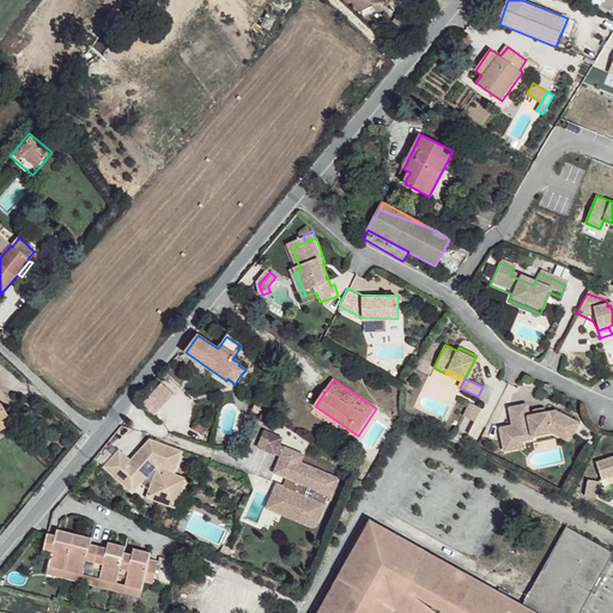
[(156,417),(173,399),(161,387),(144,406),(156,417)]
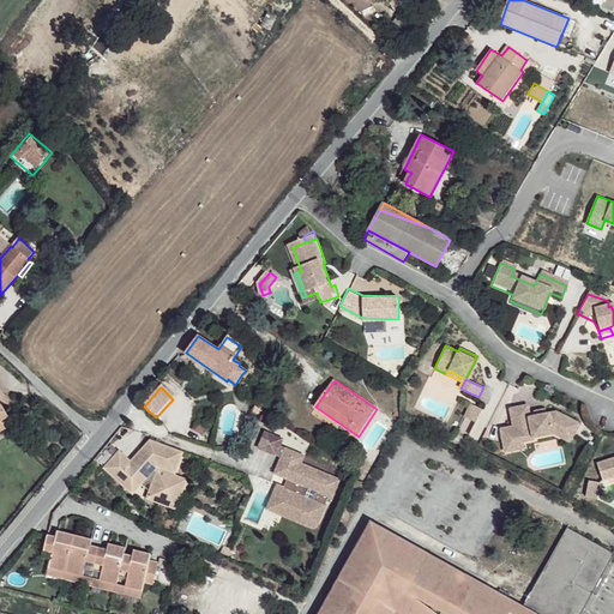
[(471,401),(465,414),(476,419),(482,407),(471,401)]
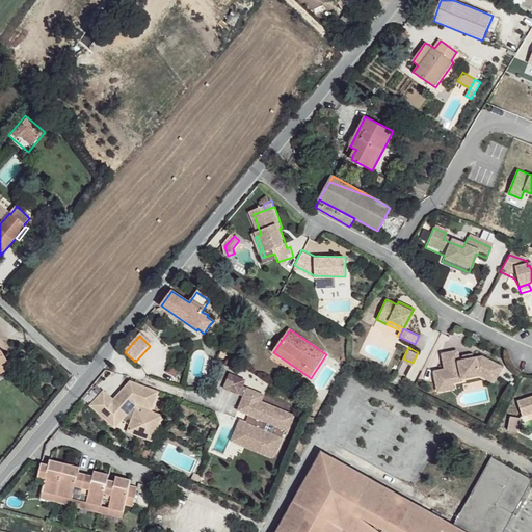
[(453,351),(439,353),(440,368),(428,370),(429,380),(445,378),(446,381),(456,380),(456,379),(479,374),(486,378),(488,374),(496,377),(501,366),(481,356),(472,358),(464,360),(454,362),(453,351)]
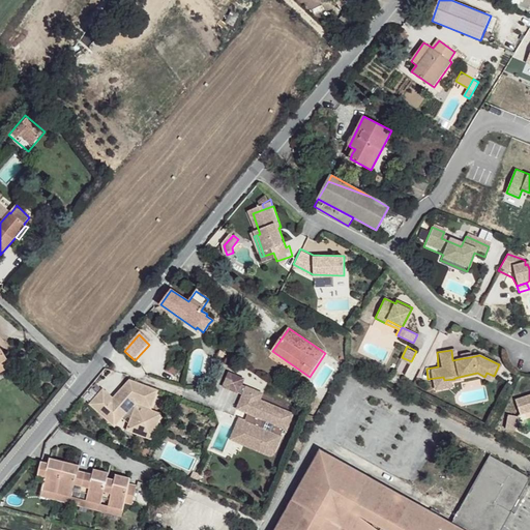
[(244,378),(229,371),(223,385),(238,392),(242,385),(244,378)]
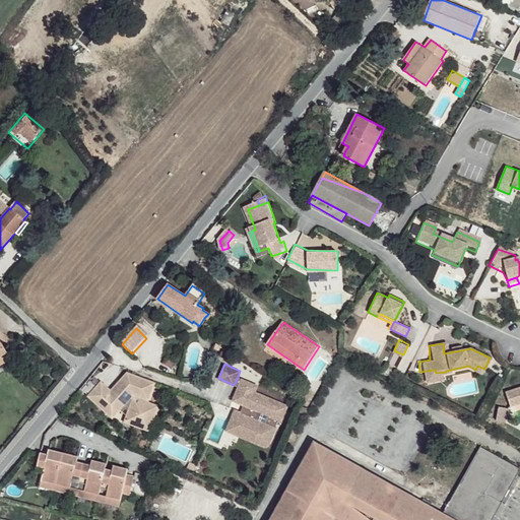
[(435,370),(419,372),(420,380),(436,379),(436,373),(435,370)]
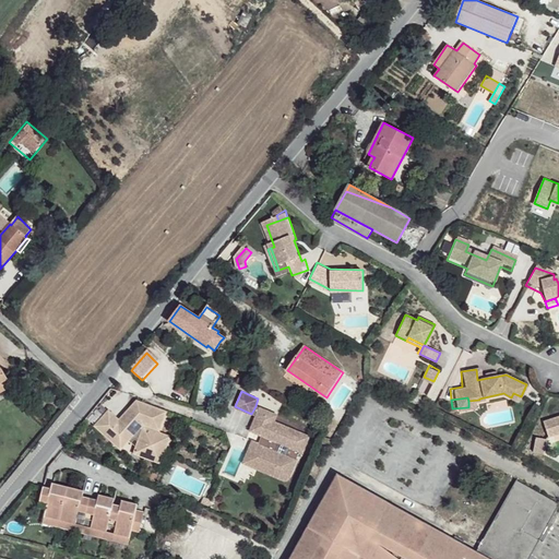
[(111,411),(98,426),(120,445),(121,444),(125,445),(130,439),(134,441),(139,437),(143,440),(138,452),(156,460),(162,443),(165,444),(168,436),(159,432),(165,420),(153,416),(154,412),(145,408),(147,404),(140,402),(131,411),(133,413),(129,417),(134,421),(129,428),(121,420),(111,411)]
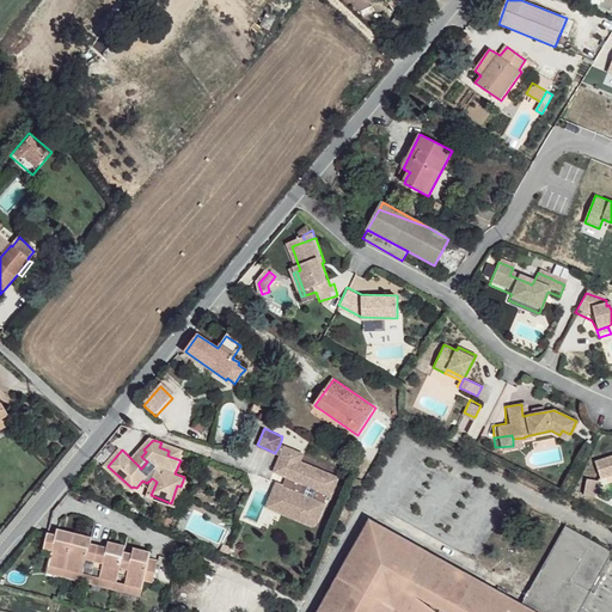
[(184,451),(161,442),(159,447),(169,451),(167,456),(181,460),(184,451)]
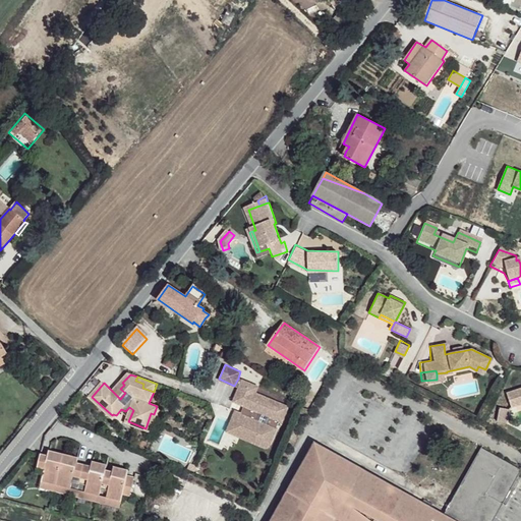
[(257,386),(238,379),(234,386),(238,388),(232,401),(236,404),(243,407),(247,409),(244,415),(239,413),(236,420),(232,418),(228,427),(225,426),(223,430),(259,449),(261,449),(262,450),(263,450),(265,449),(265,448),(266,447),(274,430),(273,429),(278,420),(281,421),(286,412),(279,409),(282,403),(258,395),(254,393),(257,386)]
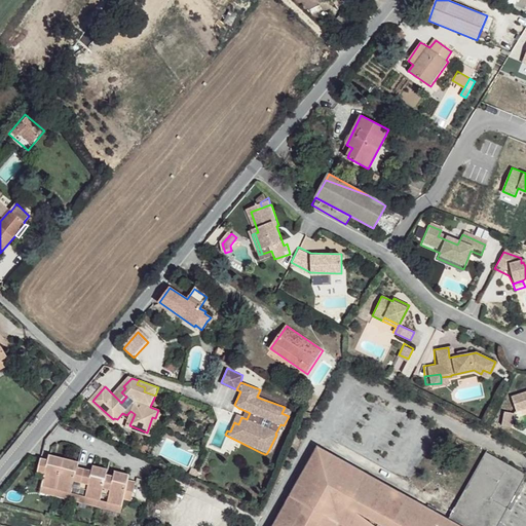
[(123,386),(114,396),(121,403),(126,397),(121,392),(125,388),(123,386)]
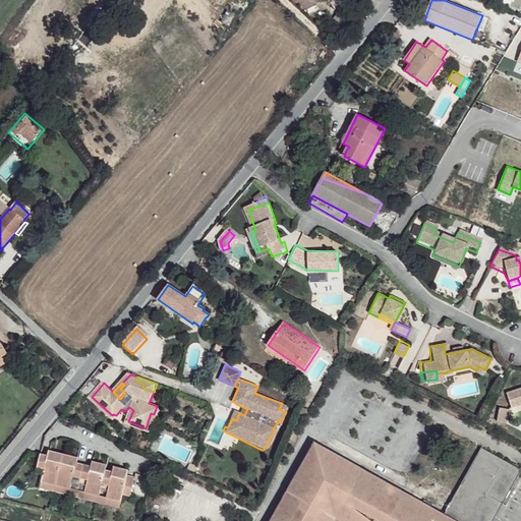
[(520,386),(507,391),(511,405),(520,401),(520,386)]
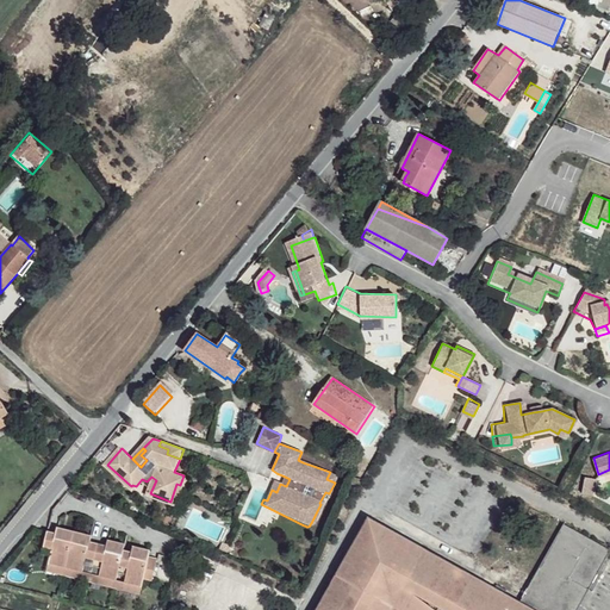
[(337,475),(330,472),(327,479),(335,483),(337,475)]
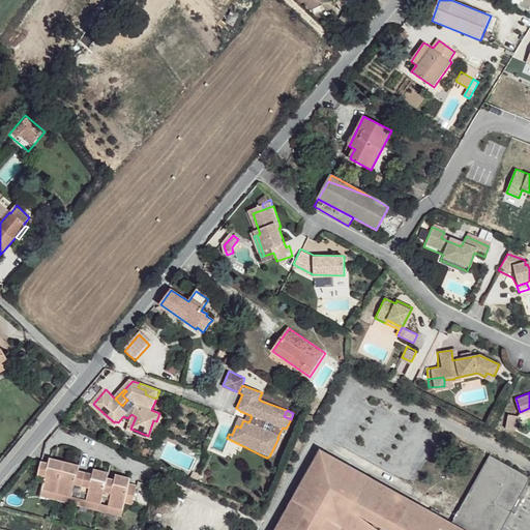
[(521,416),(507,412),(505,422),(519,425),(521,416)]
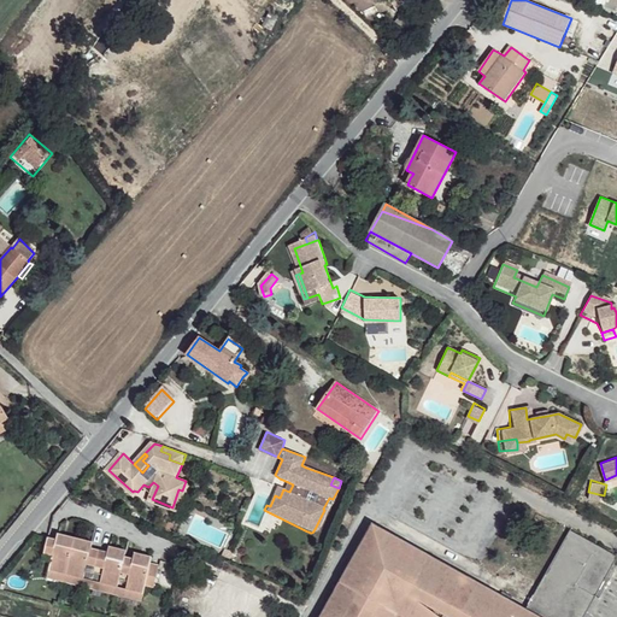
[(191,483),(186,481),(182,491),(178,489),(172,507),(178,511),(191,483)]
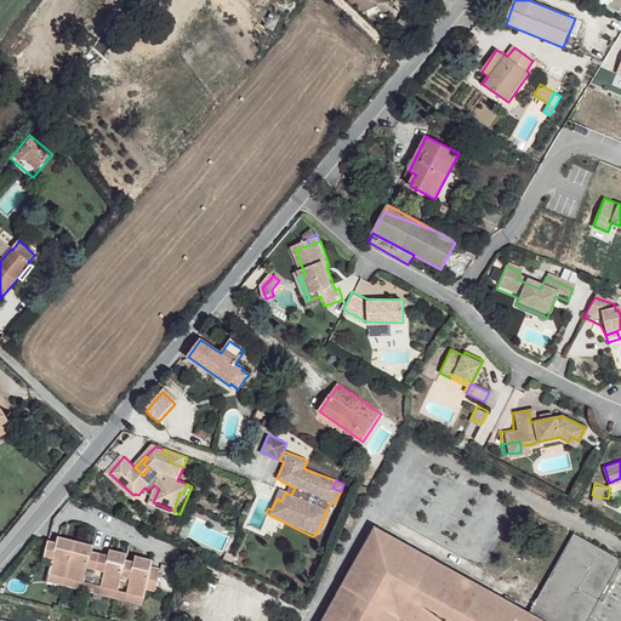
[(285,493),(278,489),(268,508),(272,510),(277,499),(281,501),(285,493)]
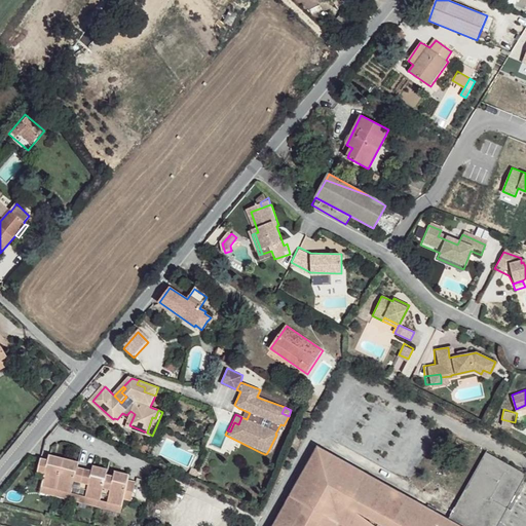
[(503,467),(505,463),(486,452),(448,521),(367,475),(357,491),(353,489),(349,487),(349,485),(348,484),(348,483),(348,482),(348,480),(347,478),(346,477),(345,475),(344,473),(342,471),(341,470),(338,467),(340,464),(336,461),(328,460),(323,460),(318,461),(316,463),(311,466),(308,471),(305,475),(303,483),(304,495),(309,502),(307,505),(291,496),(272,525),(337,525),(338,525),(340,525),(483,525),(496,502),(509,510),(525,477),(525,474),(512,465),(509,471),(503,467)]
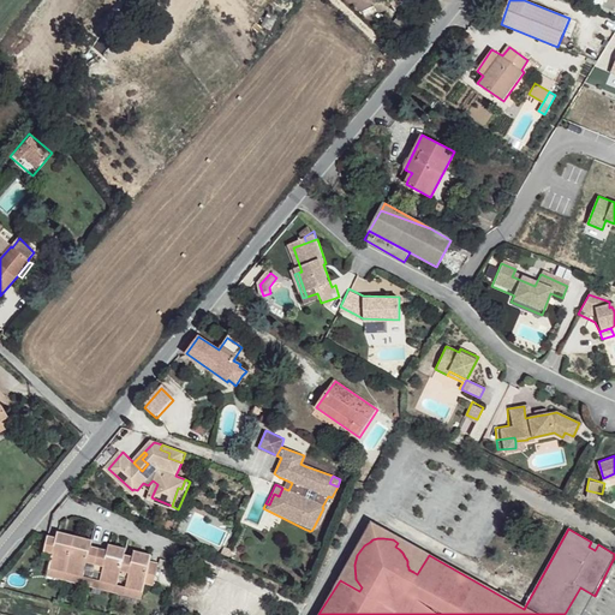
[(65,572),(73,536),(55,532),(54,537),(45,535),(40,556),(49,559),(47,568),(65,572)]
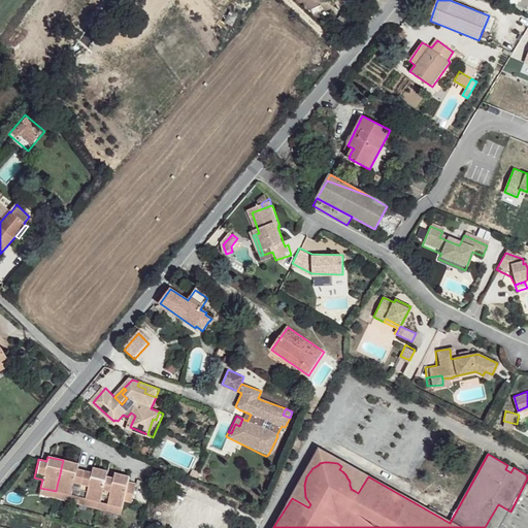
[(76,463),(63,460),(56,491),(70,494),(72,488),(78,489),(84,470),(75,468),(76,463)]
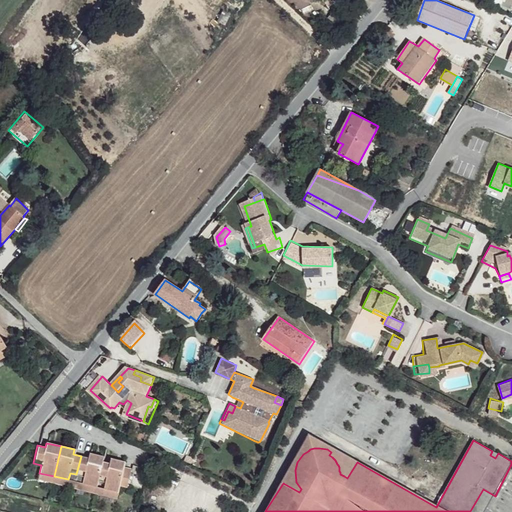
[(336,455),(331,452),(329,455),(332,457),(333,458),(335,460),(336,462),(337,464),(338,465),(339,467),(339,469),(339,470),(339,471),(340,472),(340,474),(344,476),(344,473),(342,465),(340,459),(336,455)]
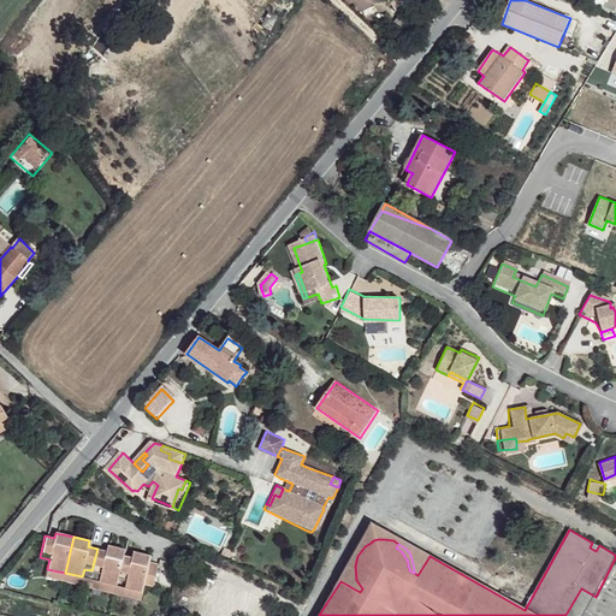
[(106,551),(98,549),(92,570),(101,573),(100,580),(117,585),(119,578),(124,555),(125,550),(107,545),(106,551)]
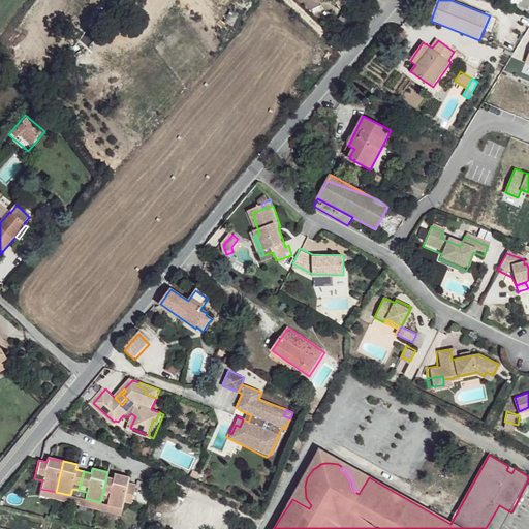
[(114,478),(106,476),(102,496),(109,497),(106,503),(122,507),(123,500),(131,502),(135,484),(127,481),(128,477),(115,474),(114,478)]
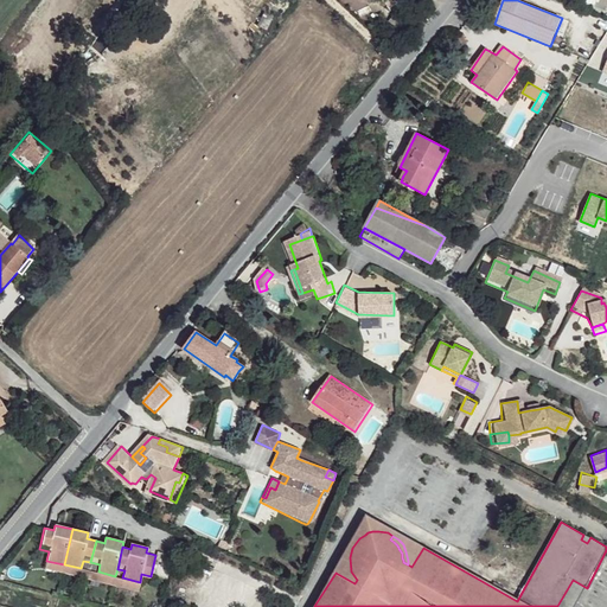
[(64,564),(46,561),(45,567),(63,572),(64,564)]
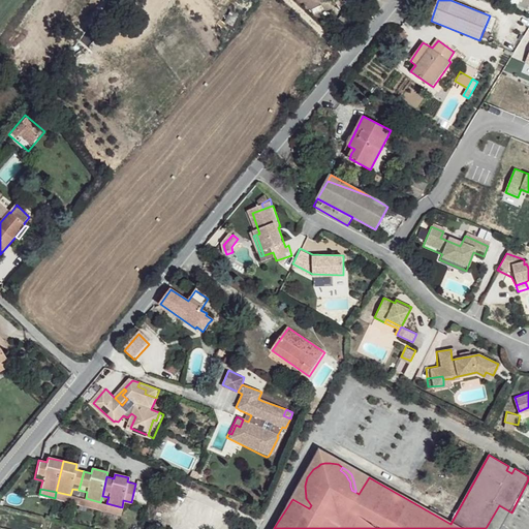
[(70,495),(56,492),(55,498),(75,503),(78,497),(70,495)]
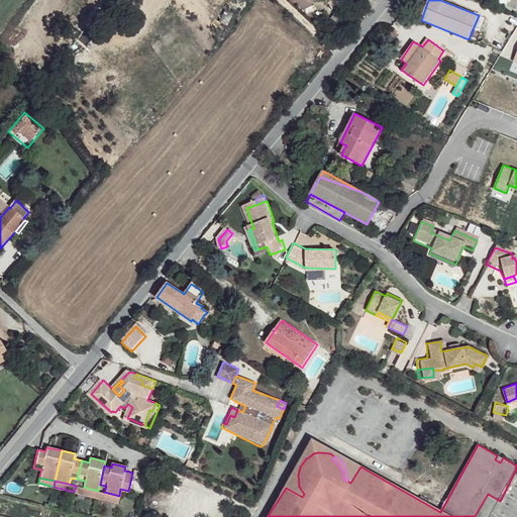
[(76,486),(74,492),(97,497),(98,491),(84,487),(76,486)]
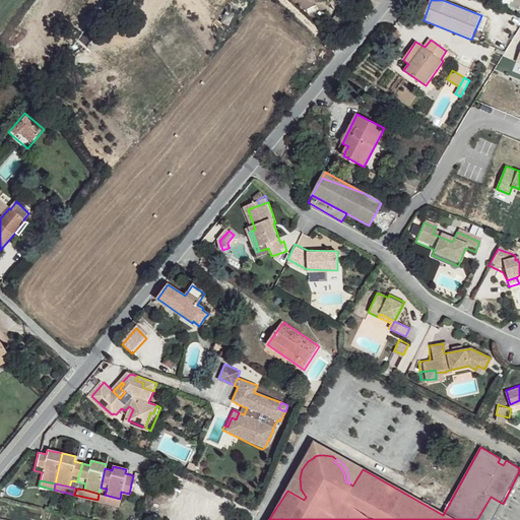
[(105,495),(99,494),(98,500),(119,504),(120,499),(105,495)]
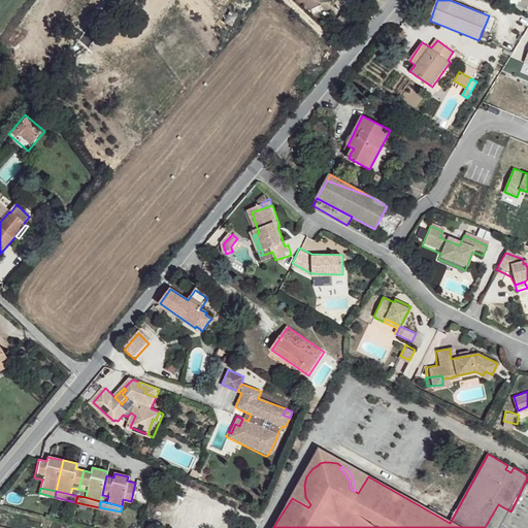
[(501,527),(510,512),(498,504),(485,527),(501,527)]
